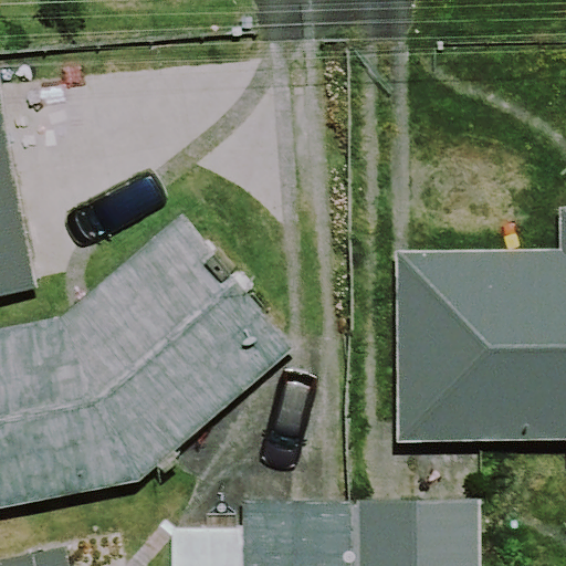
[(0,92),(0,294),(35,289),(0,92)]
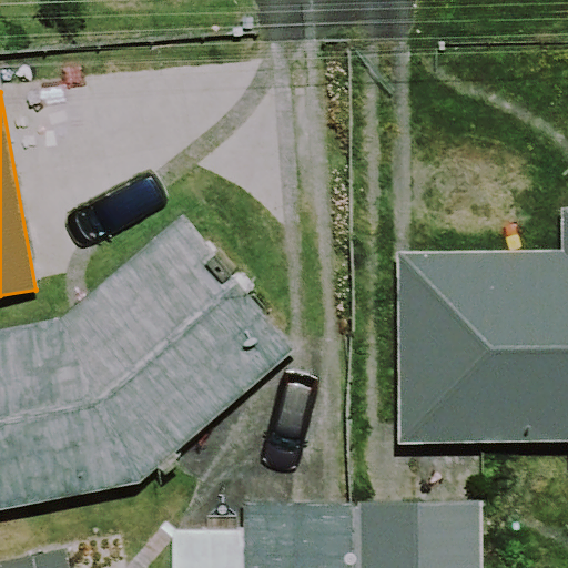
[(567,442),(567,203),(560,204),(560,249),(396,250),(397,443),(567,442)]
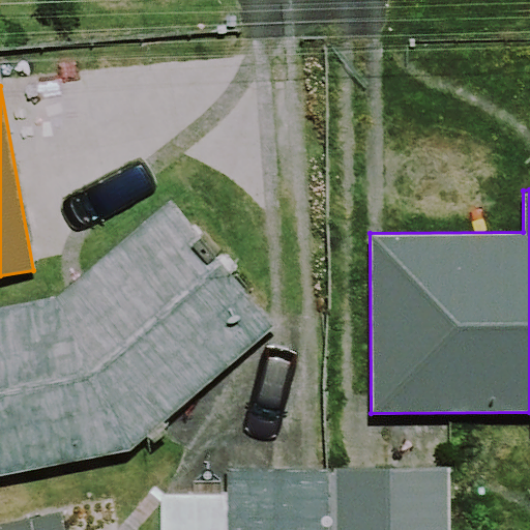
[(0,305),(0,474),(130,450),(275,326),(171,198),(57,295),(0,305)]
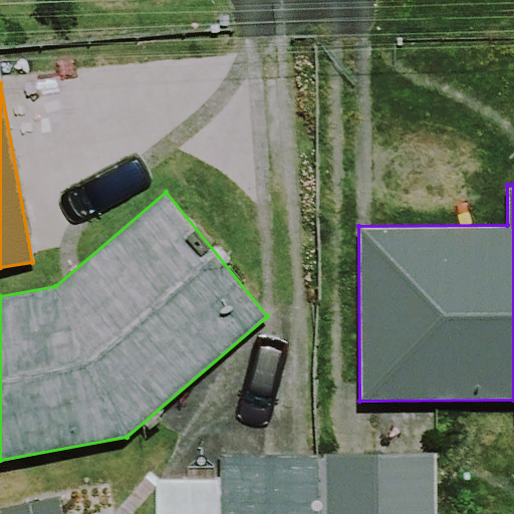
[(222,479),(156,479),(155,513),(318,513),(319,455),(222,454),(222,479)]
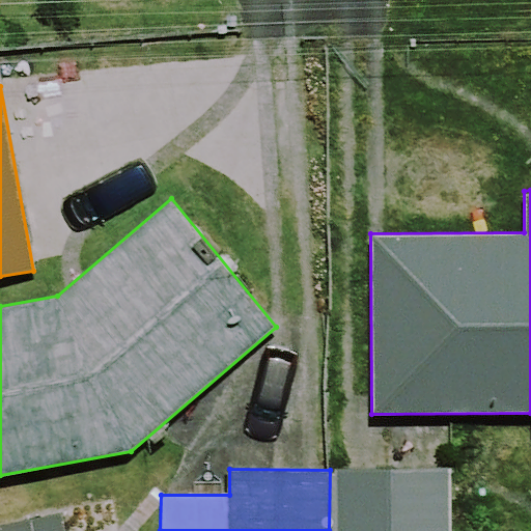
[(451,530),(452,471),(330,470),(329,530),(451,530)]
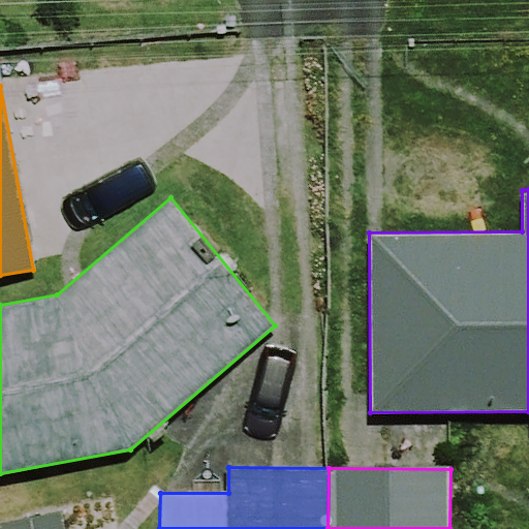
[(0,528),(64,528),(61,510),(0,522),(0,528)]
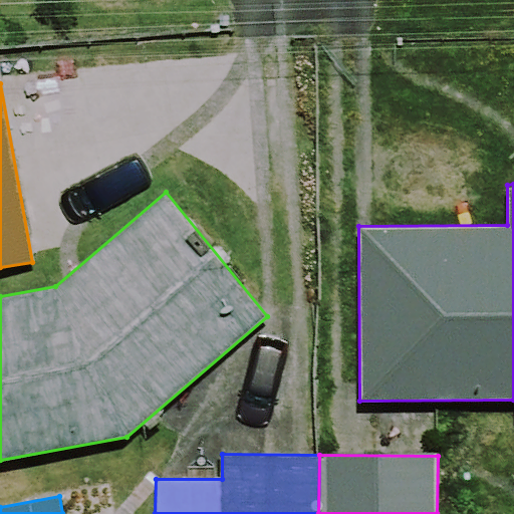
All buildings are outlined.
